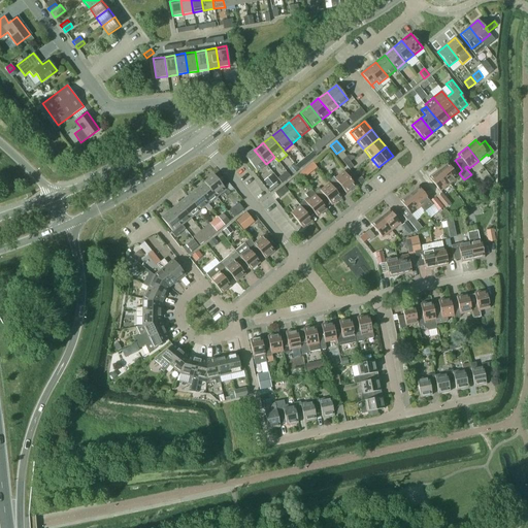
[(257,171),(266,164),(254,150),(255,150),(255,149),(244,157),(257,171)]
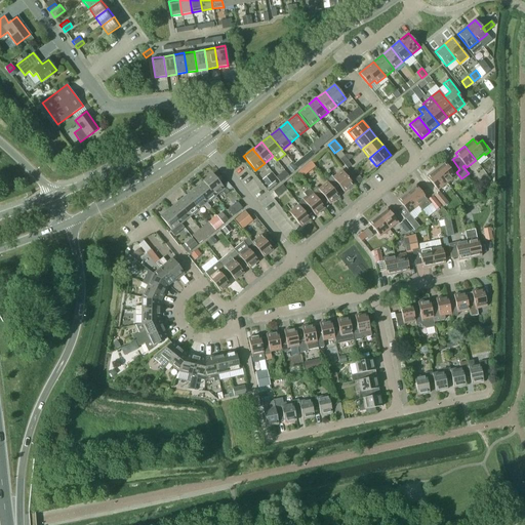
[(305,166),(297,172),(300,176),(301,177),(316,167),(311,161),(305,166)]
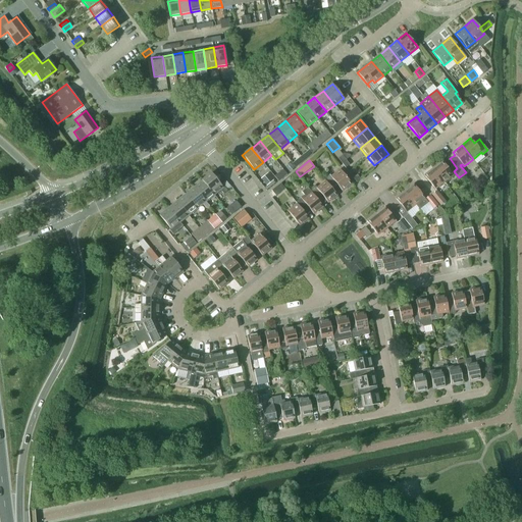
[(441,161),(432,168),(444,181),(453,174),(441,161)]
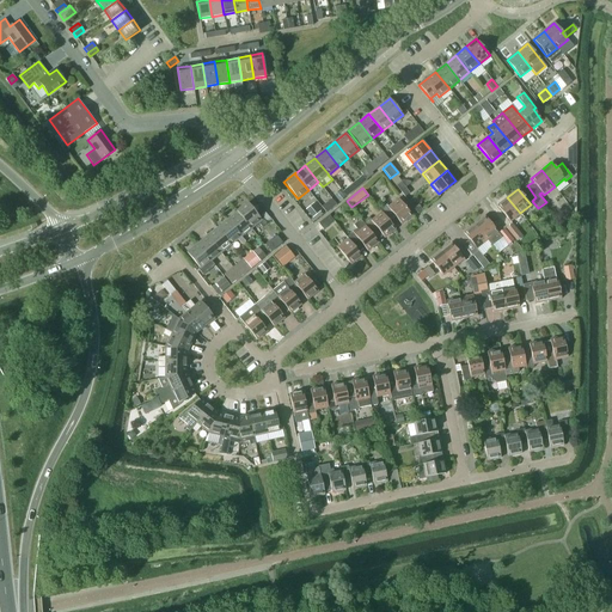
[(340,202),(346,197),(341,190),(334,195),(340,202)]
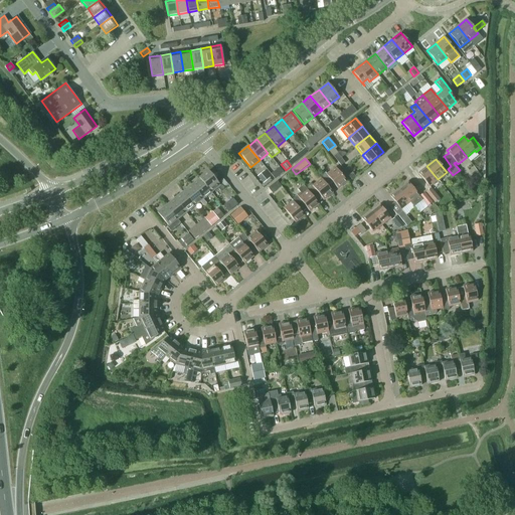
[(438,179),(426,166),(418,173),(430,187),(438,179)]
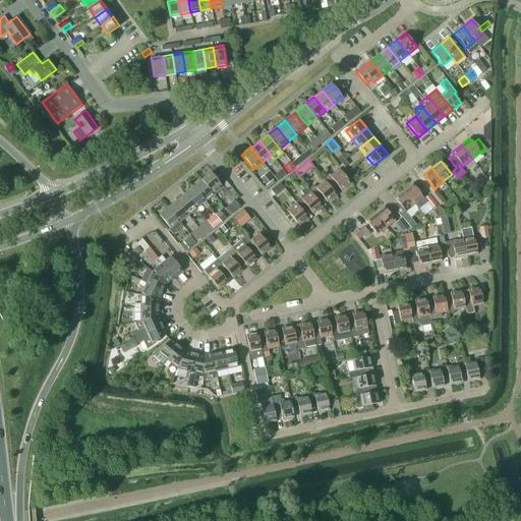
[(324,179),(325,180),(332,188),(337,184),(341,190),(351,183),(339,169),(331,176),(329,174),(324,179)]
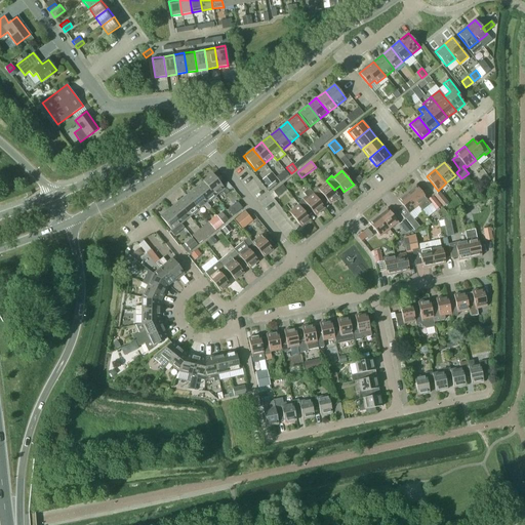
[(215,196),(221,191),(224,195),(229,191),(226,188),(225,189),(212,173),(203,182),(204,182),(215,196)]
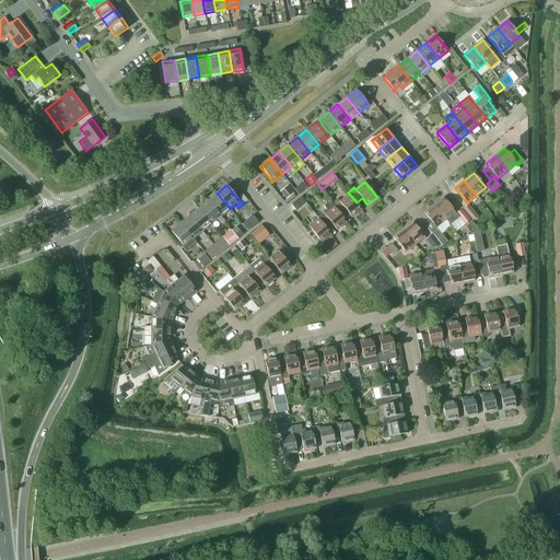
[(286,199),(292,193),(287,186),(280,191),(286,199)]
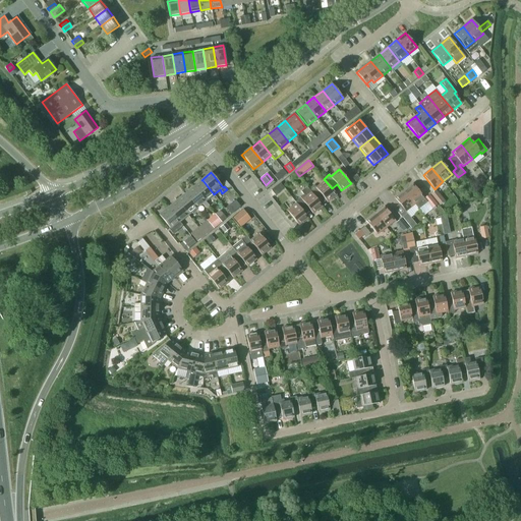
[(213,195),(214,194),(203,180),(201,180),(193,187),(206,201),(208,199),(210,201),(215,197),(213,195)]
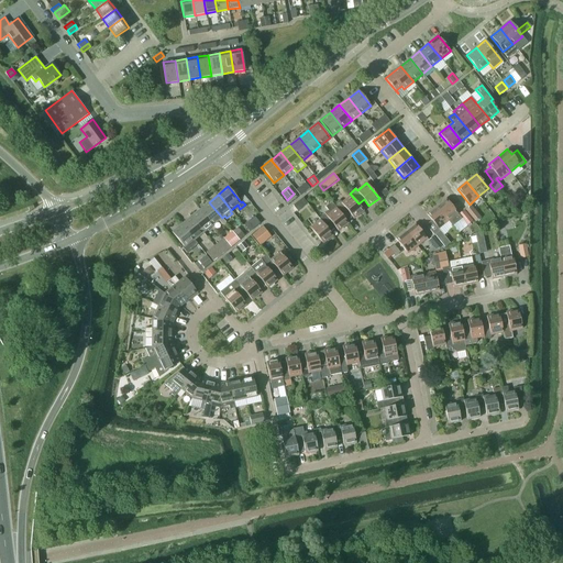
[(295,195),(286,202),(287,205),(297,198),(295,195)]
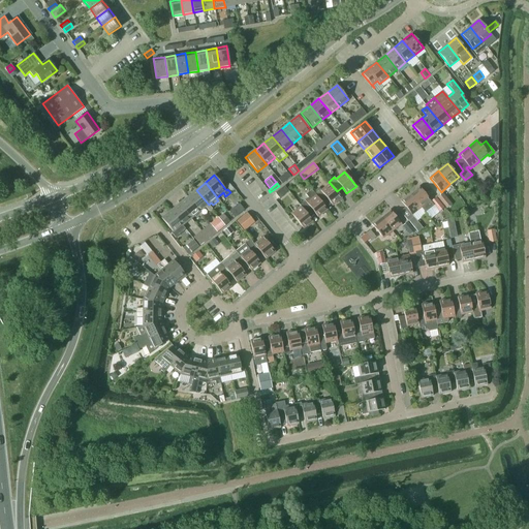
[(342,197),(337,191),(330,183),(320,190),(319,189),(314,193),(322,204),(327,199),(332,206),(342,197)]
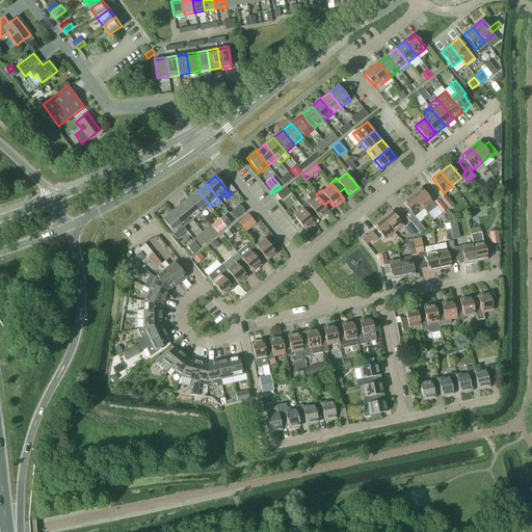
[(276,194),(281,200),(290,192),(286,187),(276,194)]
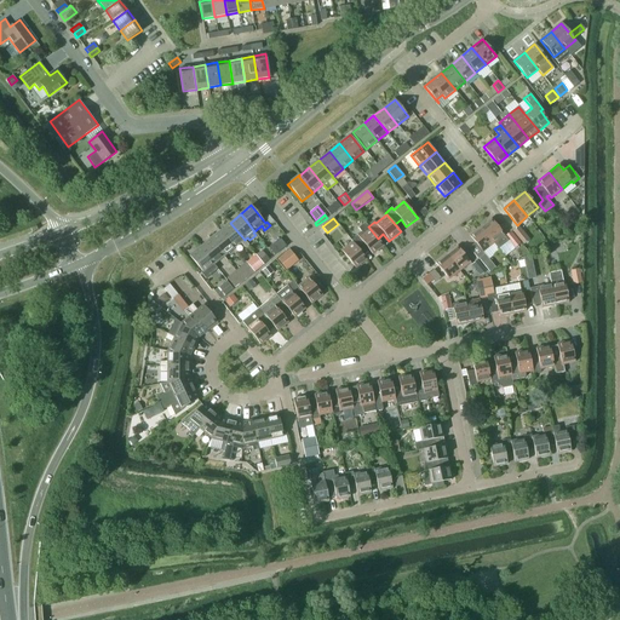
[(491,218),(480,227),(493,244),(494,244),(498,248),(509,240),(491,218)]
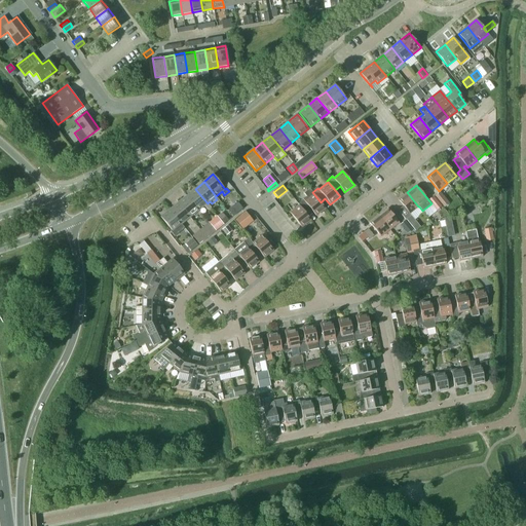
[(207,203),(208,203),(195,189),(187,195),(198,210),(203,205),(207,210),(211,208),(207,203)]
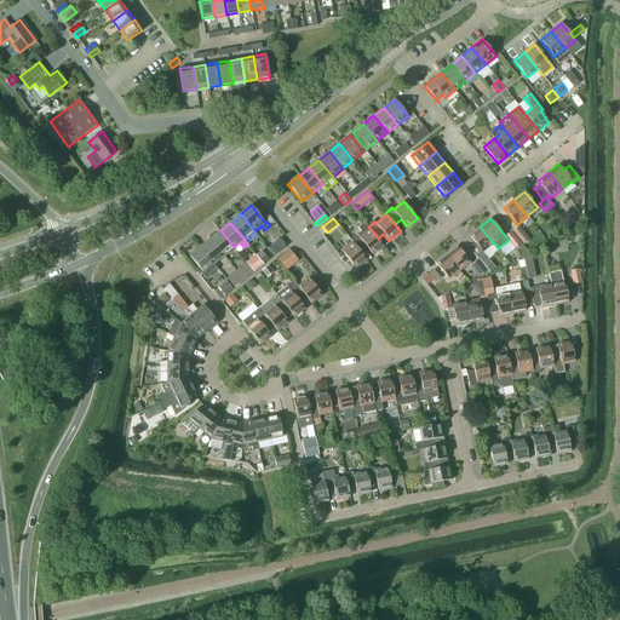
[(351,240),(352,242),(360,252),(366,247),(372,254),(383,246),(378,239),(368,227),(366,223),(359,228),(363,234),(359,237),(357,235),(351,240)]
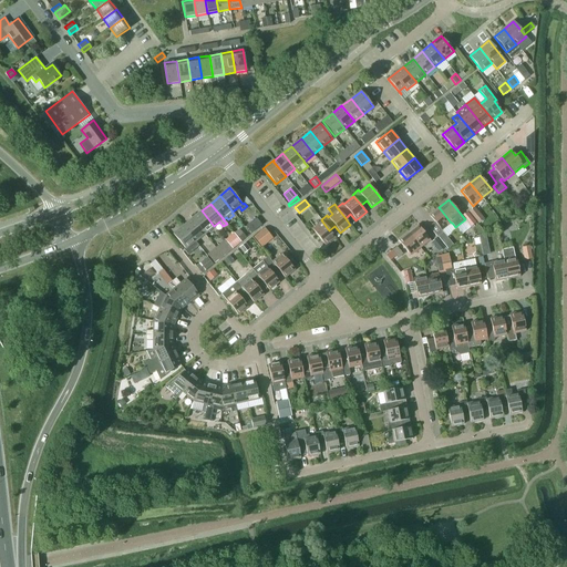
[(451,223),(439,207),(430,216),(442,230),(451,223)]
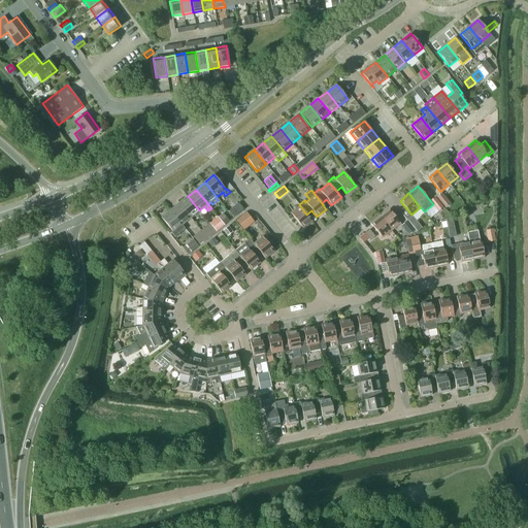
[(436,197),(446,208),(451,204),(441,193),(436,197)]
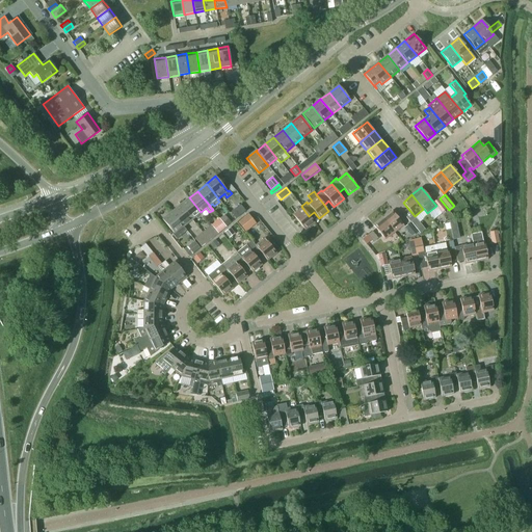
[(192,219),(201,212),(189,197),(180,205),(192,219)]
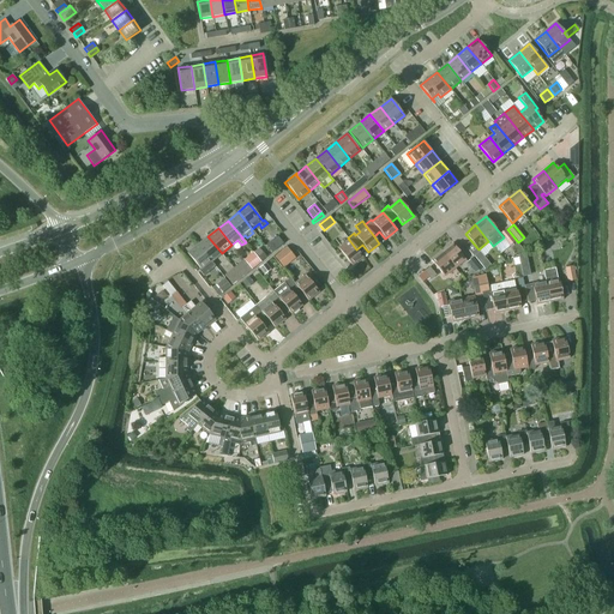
[(499,233),(510,245),(516,241),(505,228),(499,233)]
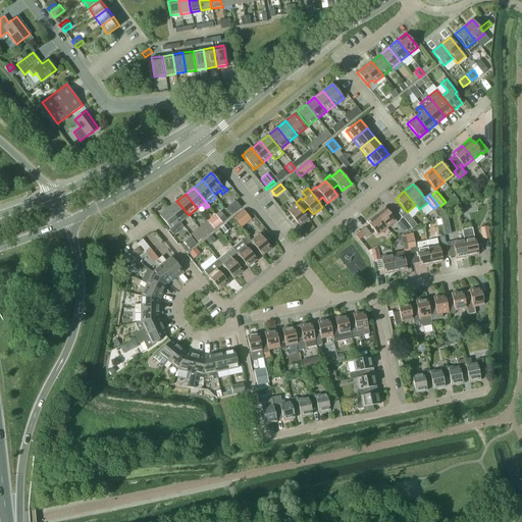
[(179,222),(189,215),(176,201),(168,208),(179,222)]
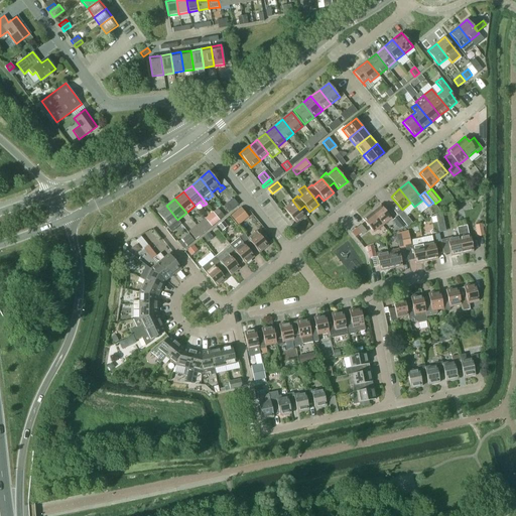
[(229,213),(238,205),(232,199),(223,206),(229,213)]
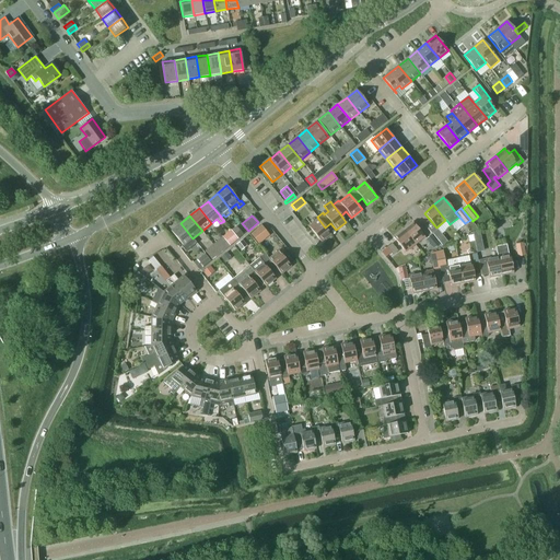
[(330,234),(325,228),(318,219),(308,226),(321,242),(330,234)]
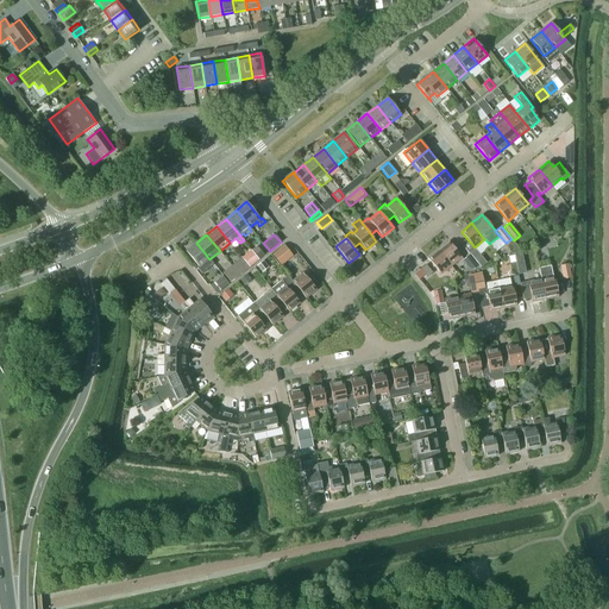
[(449,242),(438,250),(451,267),(462,258),(449,242)]
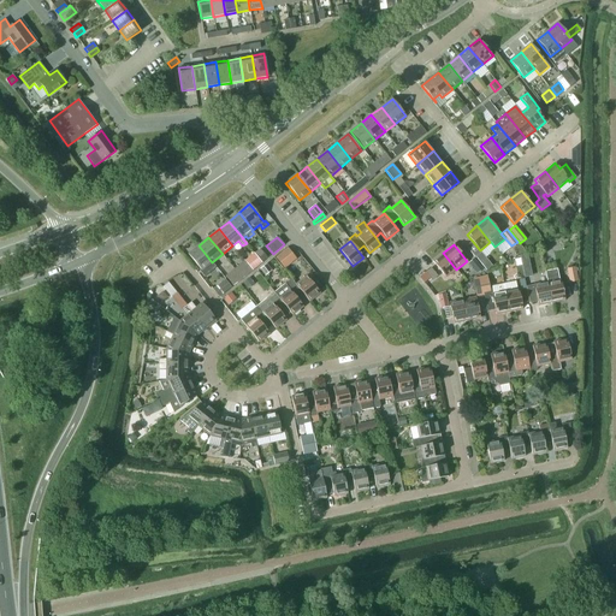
[(217,267),(212,262),(199,246),(188,254),(201,270),(200,271),(205,277),(217,267)]
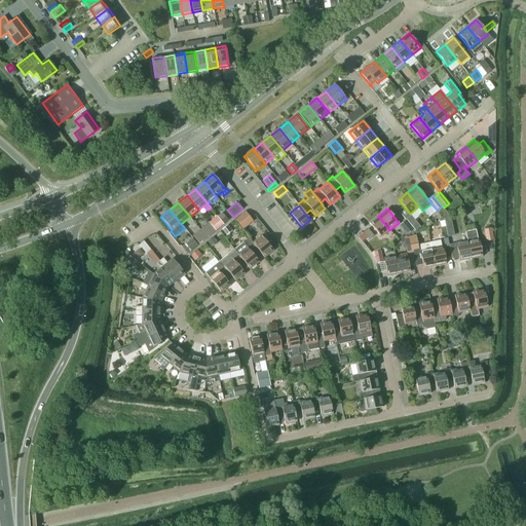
[(245,212),(234,220),(241,229),(252,221),(245,212)]
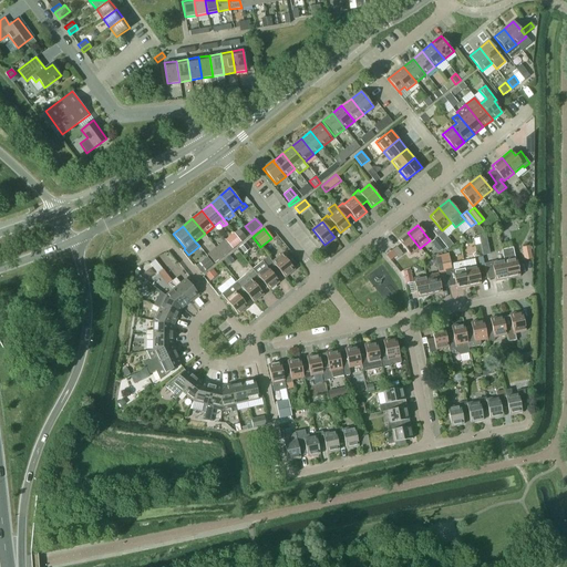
[(420,248),(408,233),(399,240),(410,256),(420,248)]
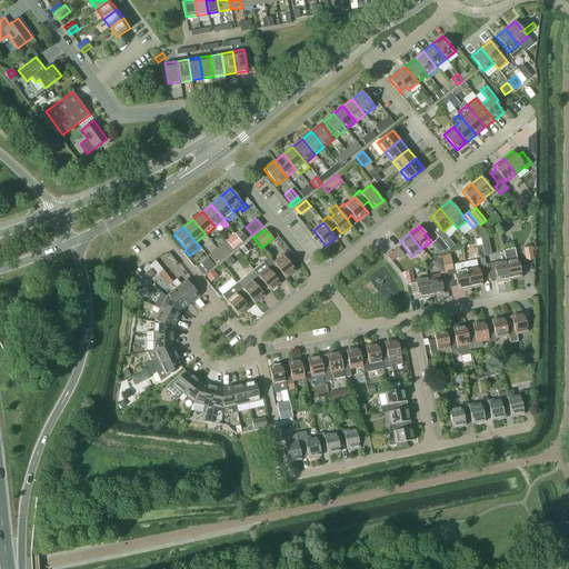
[(439,238),(449,250),(455,246),(445,233),(439,238)]
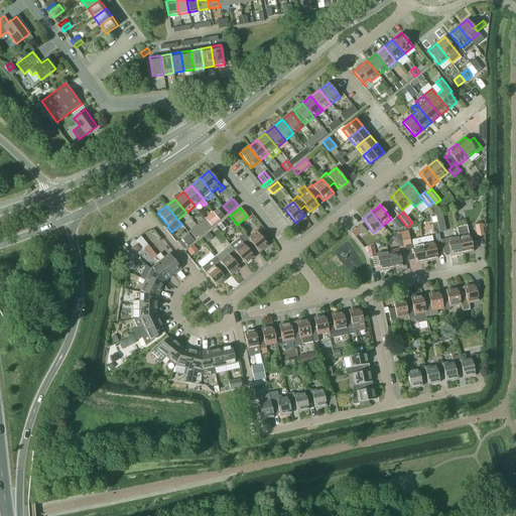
[(405,225),(397,216),(393,220),(400,229),(405,225)]
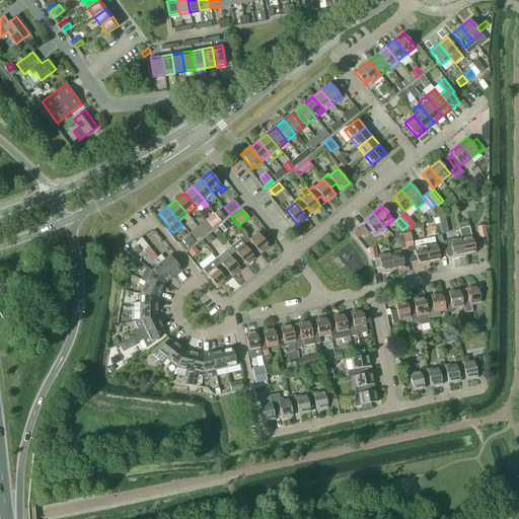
[(218,226),(222,232),(228,227),(224,222),(218,226)]
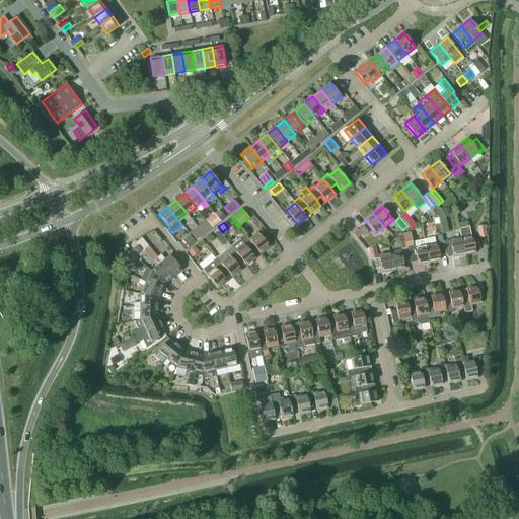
[(485,225),(477,226),(479,238),(488,236),(485,225)]
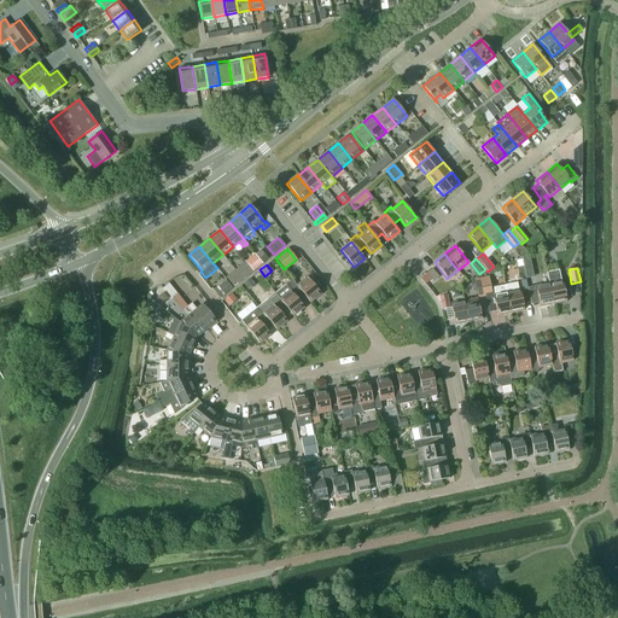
[(432,269),(425,275),(430,281),(432,279),(435,281),(439,278),(432,269)]
